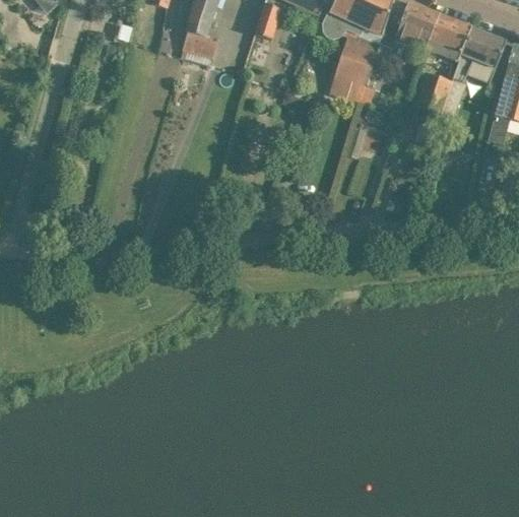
[(195,0),(188,21),(186,31),(187,31),(182,49),(213,57),(218,40),(207,36),(219,0),(195,0)]
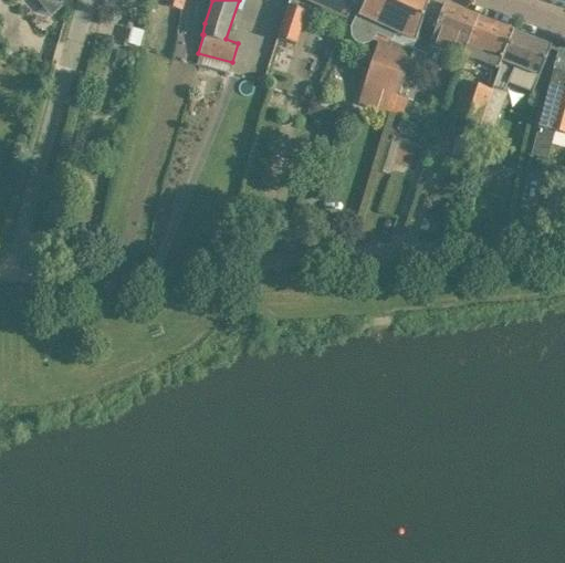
[(316,0),(348,14),(355,0),(359,2),(361,0),(316,0)]
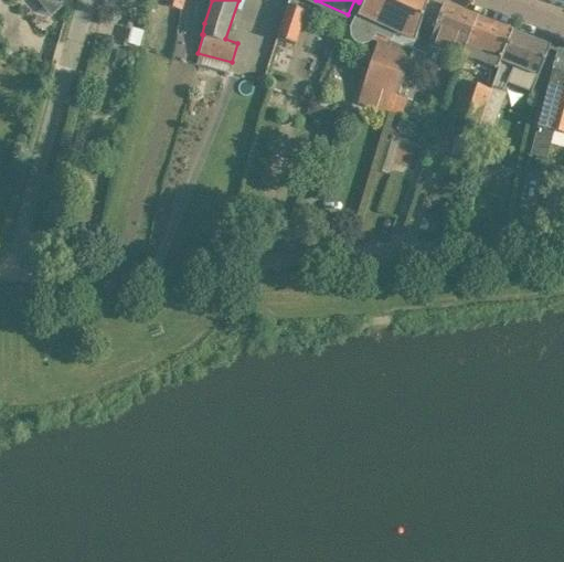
[(392,109),(397,93),(413,48),(428,0),(363,0),(353,21),(351,25),(351,33),(355,39),(361,42),(366,42),(373,38),(373,35),(379,38),(363,82),(382,87),(376,105),(392,109)]
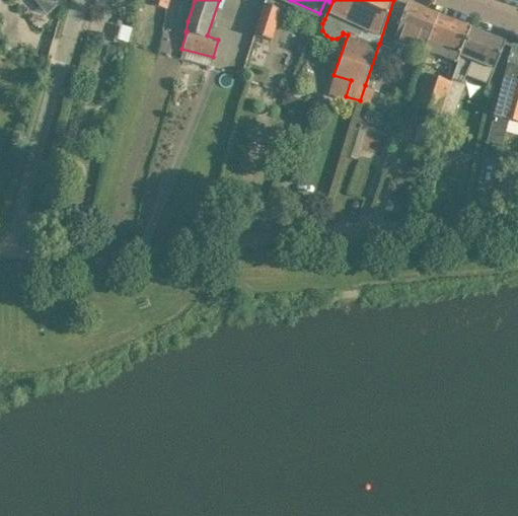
[(393,0),(379,44),(392,48),(389,58),(404,63),(411,45),(425,50),(439,15),(407,2),(407,4),(396,0),(393,0)]
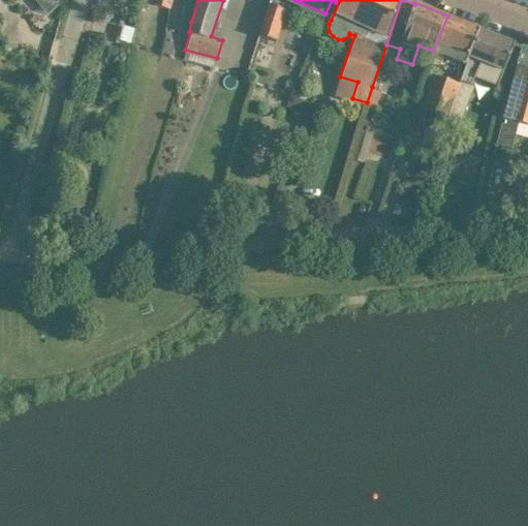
[(286,7),(269,2),(259,33),(276,39),(286,7)]
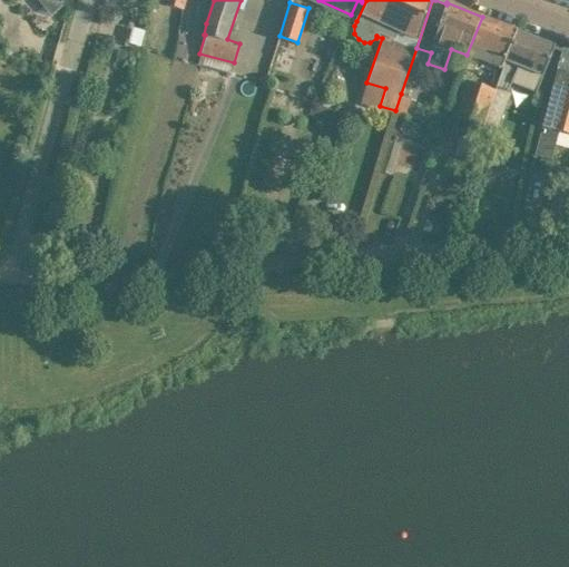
[(472,57),(502,68),(518,30),(482,17),(467,55),(472,57)]
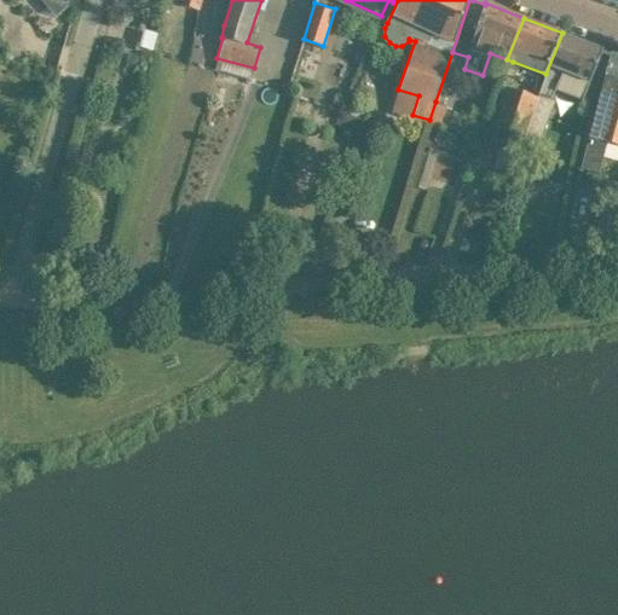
[(140,46),(152,48),(156,33),(145,29),(140,46)]
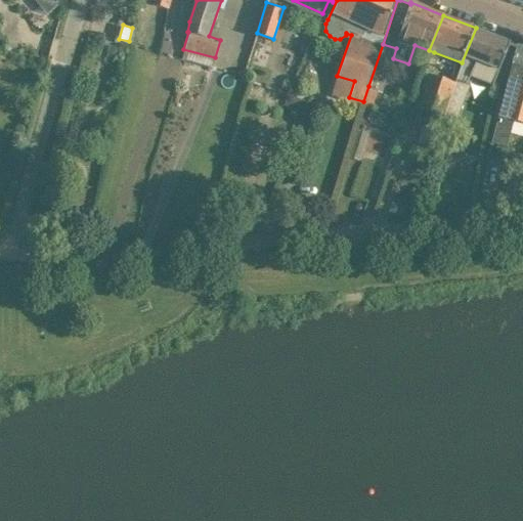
[(462,62),(456,77),(454,81),(446,107),(448,113),(458,117),(471,83),(468,82),(470,75),(494,84),(511,42),(476,28),(462,62)]
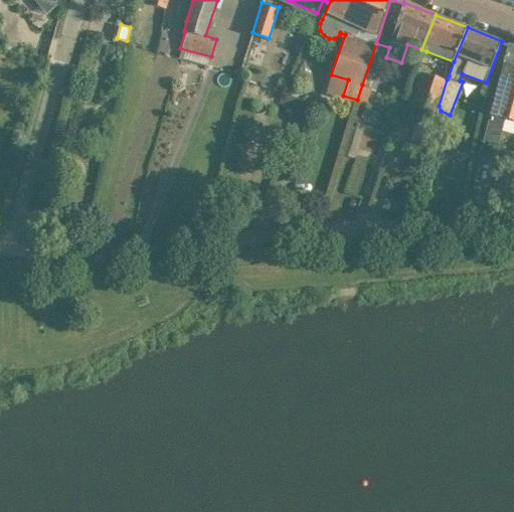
[(513,45),(509,44),(497,90),(513,94),(513,45)]
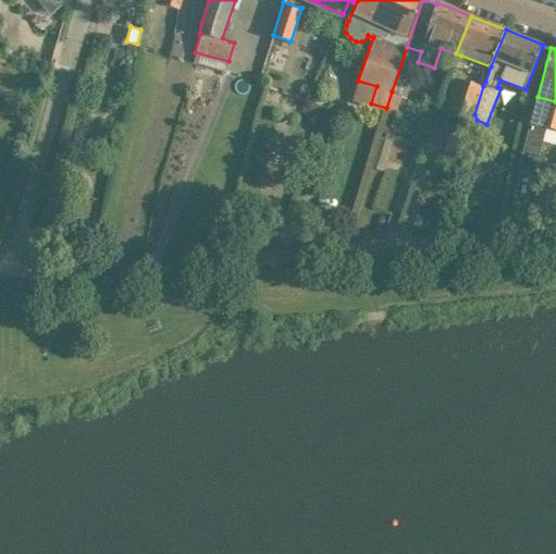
[(445,113),(478,124),(477,120),(474,114),(483,86),(457,77),(445,113)]
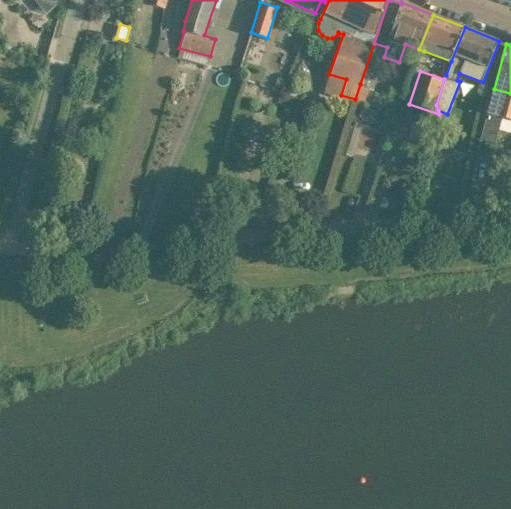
[(355,99),(355,100),(364,103),(369,88),(360,84),(355,99)]
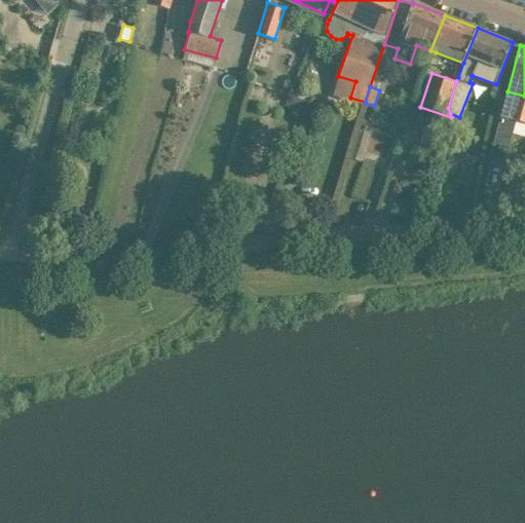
[(508,91),(495,136),(494,140),(509,145),(510,141),(515,119),(524,122),(524,96),(508,91)]
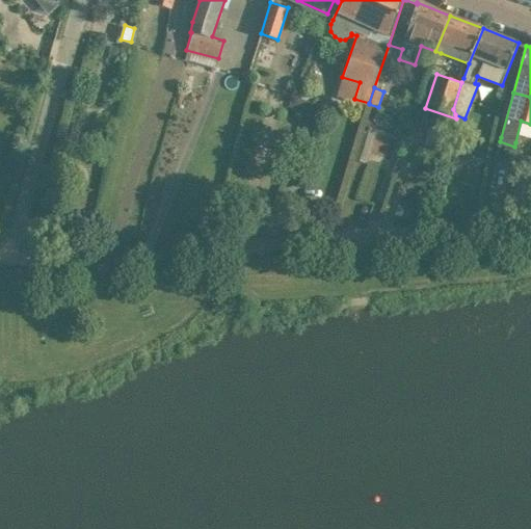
[(450,150),(451,148),(453,137),(454,132),(429,124),(426,140),(426,142),(450,150)]
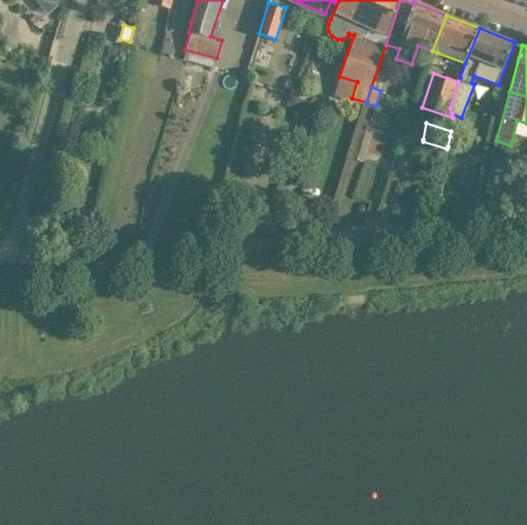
[(361,128),(357,142),(366,145),(370,131),(361,128)]
